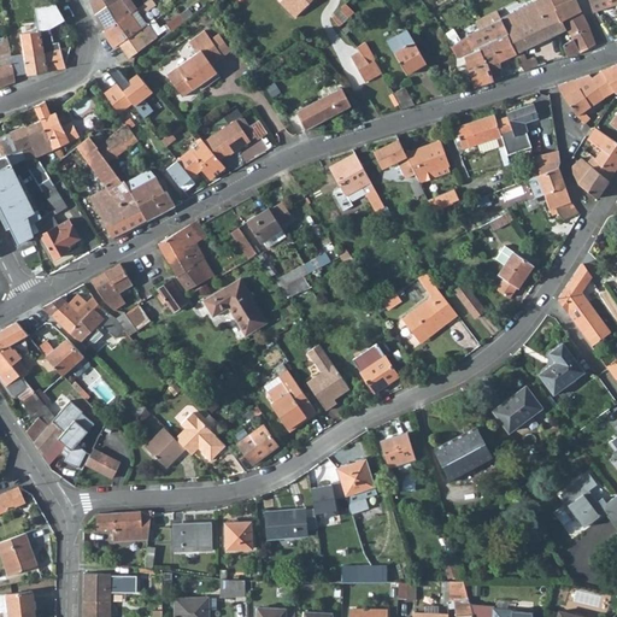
[(89,0),(95,15),(116,0),(89,0)]
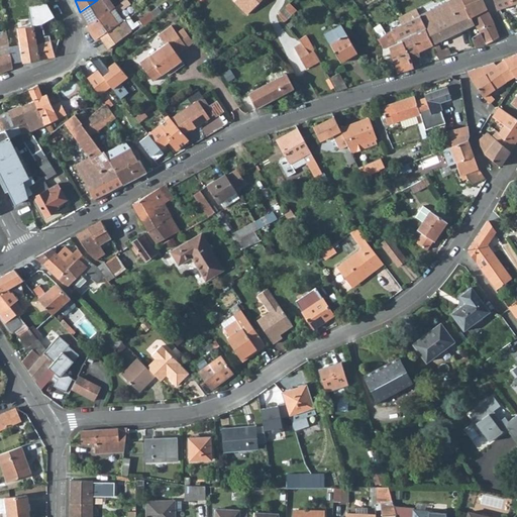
[(97,0),(80,12),(88,25),(114,7),(109,0),(97,0)]
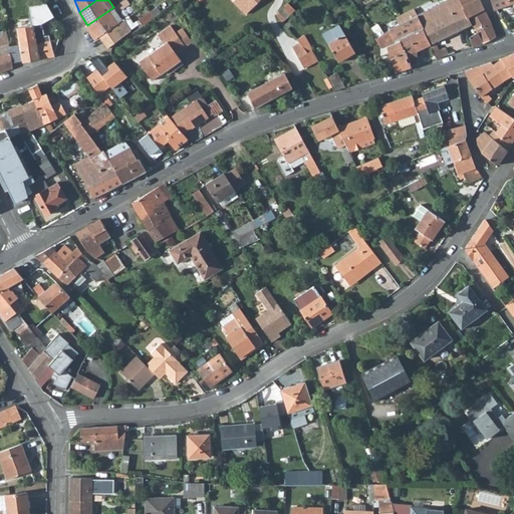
[(85,26),(94,39),(99,36),(122,19),(117,12),(130,4),(126,0),(122,0),(113,7),(87,25),(85,26)]
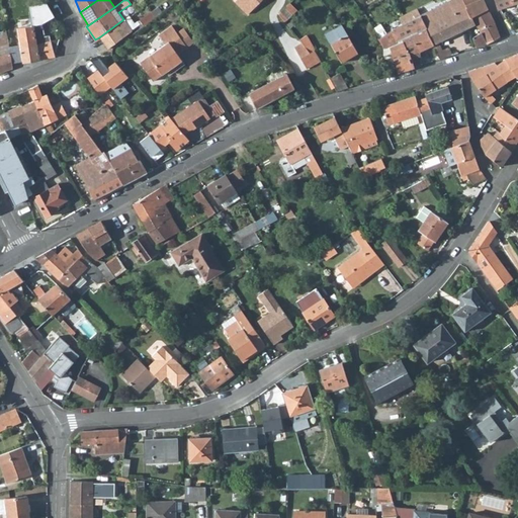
[(236,0),(235,1),(247,14),(252,10),(250,5),(254,0),(256,0),(259,3),(261,0),(236,0)]
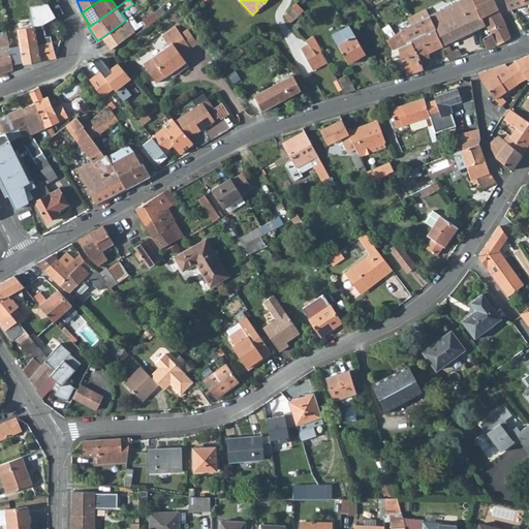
[(259,0),(255,5),(257,10),(265,3),(261,0),(259,0)]
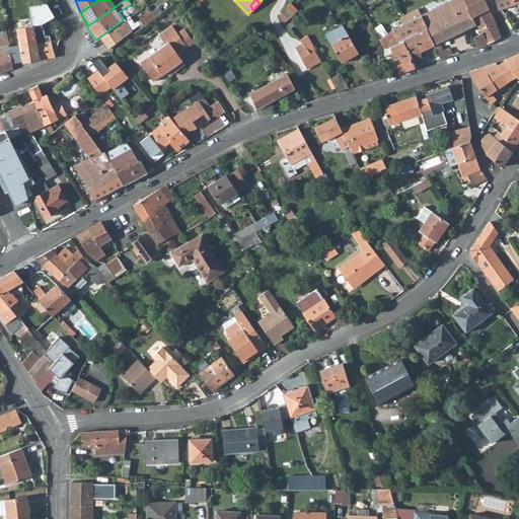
[(435,47),(441,59),(452,56),(449,48),(444,50),(440,42),(476,24),(482,33),(473,38),(476,48),(488,45),(501,38),(496,23),(489,9),(472,18),(467,8),(463,0),(451,0),(421,15),(434,45),(435,47)]
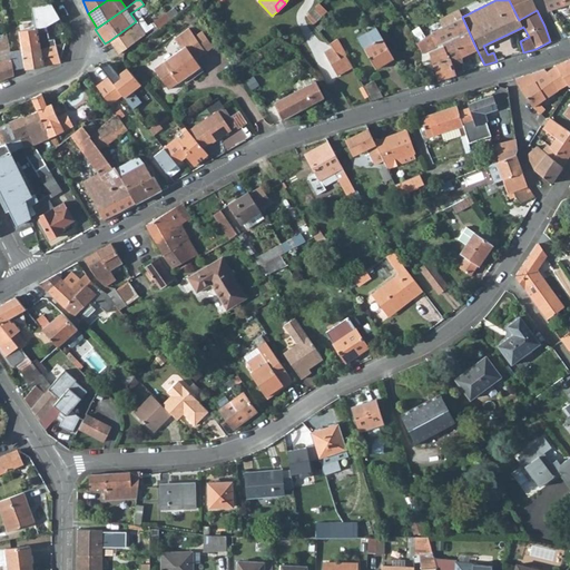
[(509,0),(513,9),(519,20),(537,10),(532,0),(509,0)]
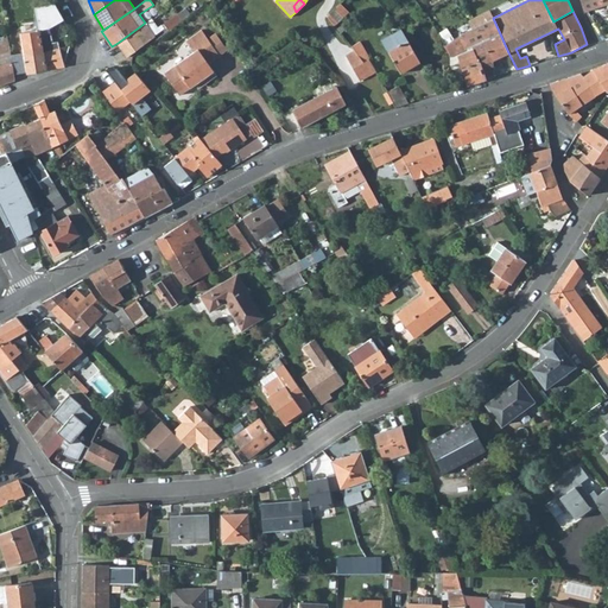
[(607,0),(580,0),(583,11),(586,11),(606,5),(607,8),(607,0)]
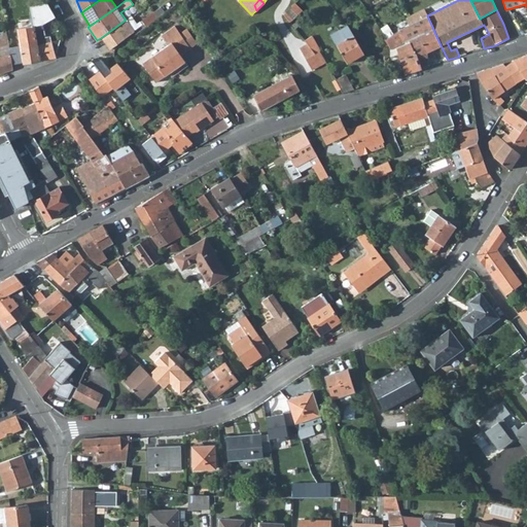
[(40,61),(56,58),(55,56),(49,36),(45,37),(42,24),(55,16),(47,3),(30,6),(31,7),(40,61)]
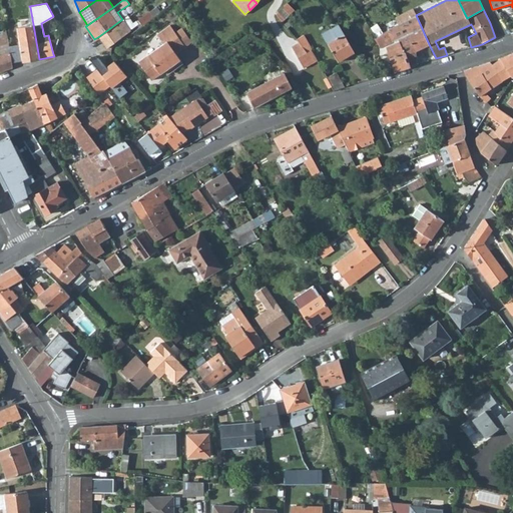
[(276,14),(283,21),(295,10),(287,3),(276,14)]
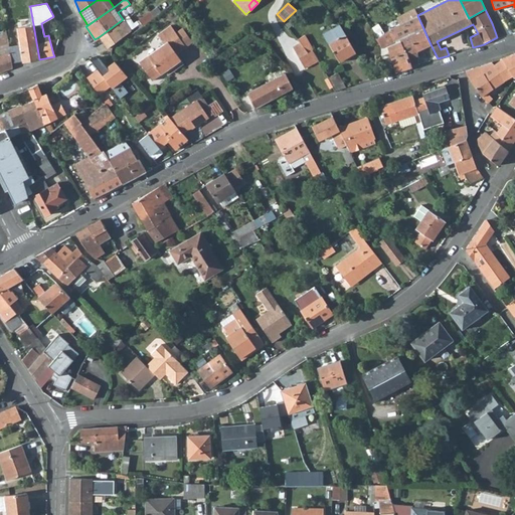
[(14,8),(23,61),(39,59),(30,7),(29,6),(14,8)]
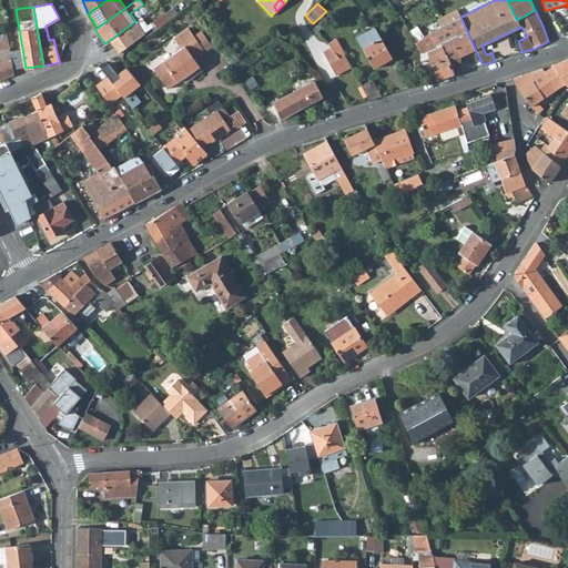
[(153,27),(155,30),(178,13),(173,7),(150,23),(153,27)]
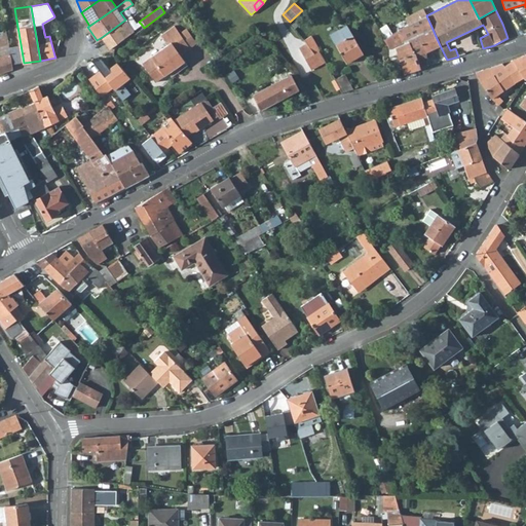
[(125,20),(134,31),(139,27),(137,24),(132,16),(130,15),(125,20)]
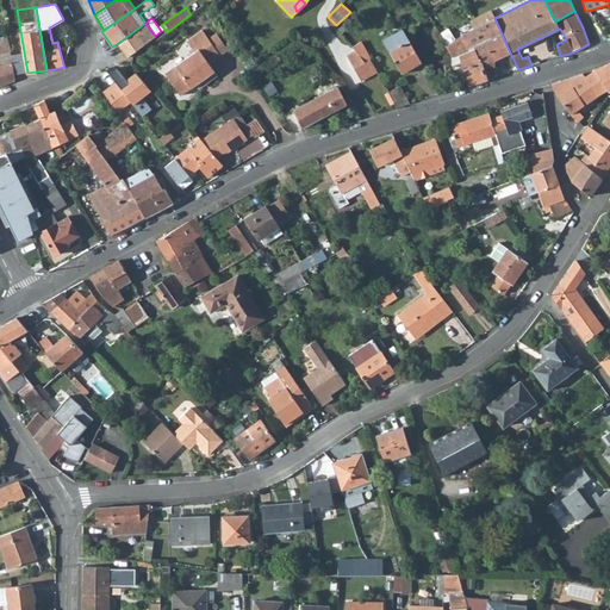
[(486,41),(495,60),(510,53),(495,18),(477,26),(474,29),(460,35),(461,36),(467,49),(473,47),(486,41)]
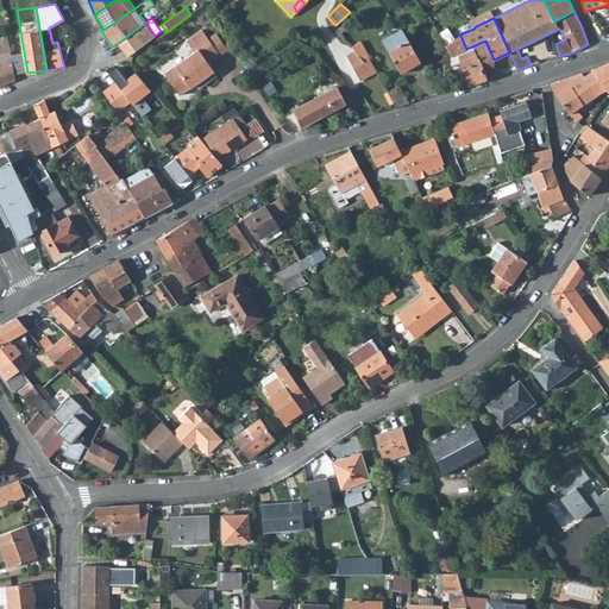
[(118,43),(127,56),(155,37),(155,36),(145,23),(118,43)]
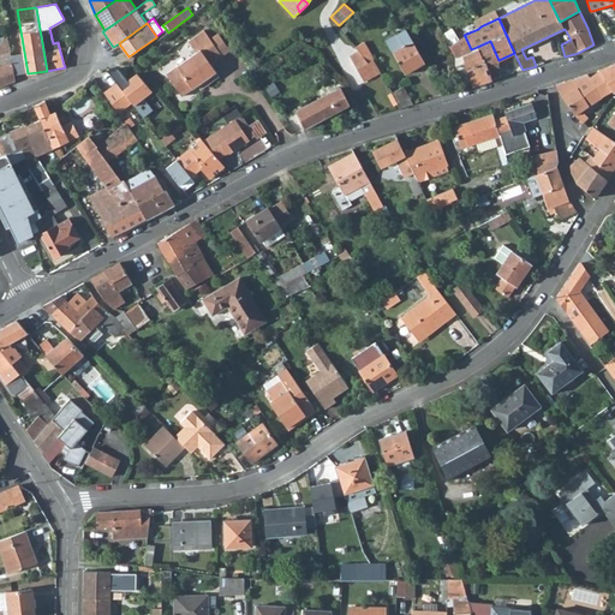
[(341,29),(345,34),(351,28),(347,24),(341,29)]
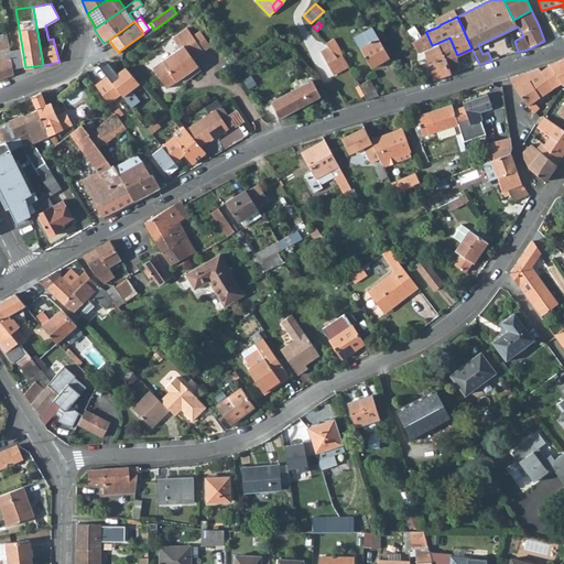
[(354,38),(371,67),(380,63),(379,60),(388,55),(372,26),(354,38)]
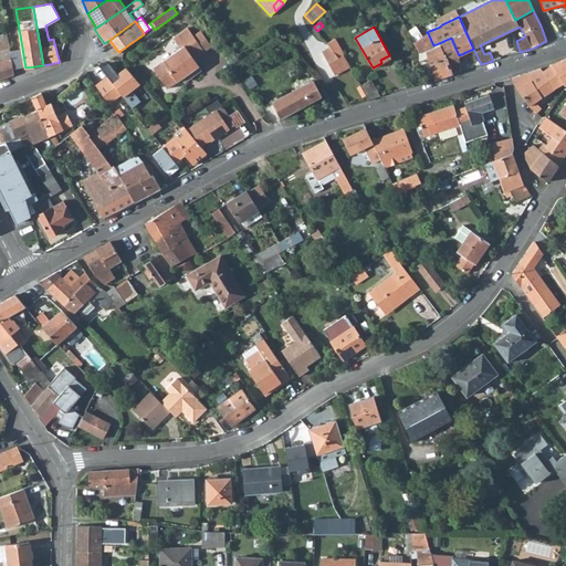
[(153,67),(167,88),(182,77),(188,74),(191,77),(201,71),(199,66),(194,59),(205,52),(194,37),(188,28),(174,38),(180,48),(153,67)]
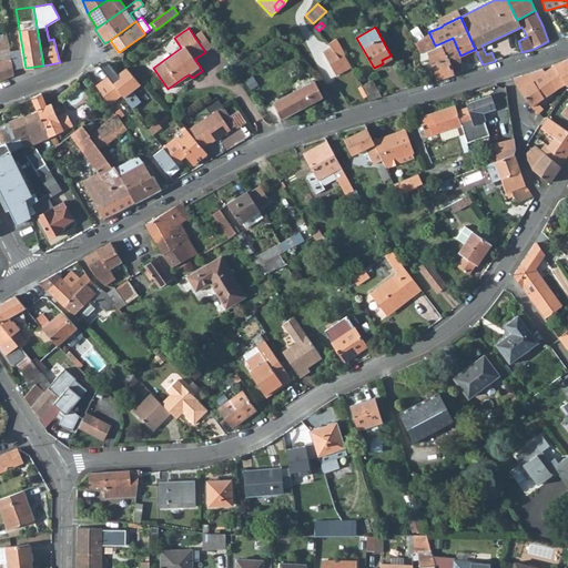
[(405,34),(409,42),(414,40),(414,39),(409,31),(405,34)]
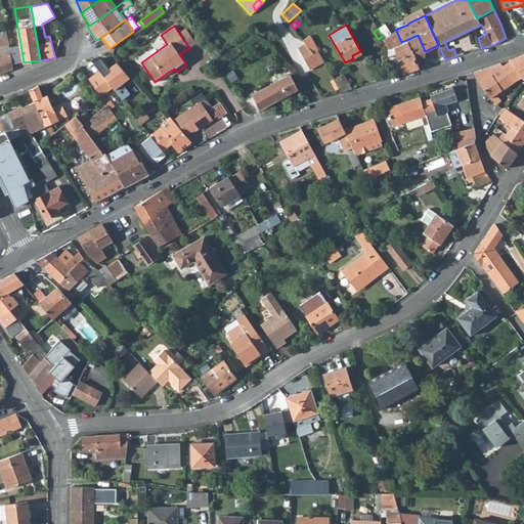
[(195,43),(185,30),(179,34),(189,48),(195,43)]
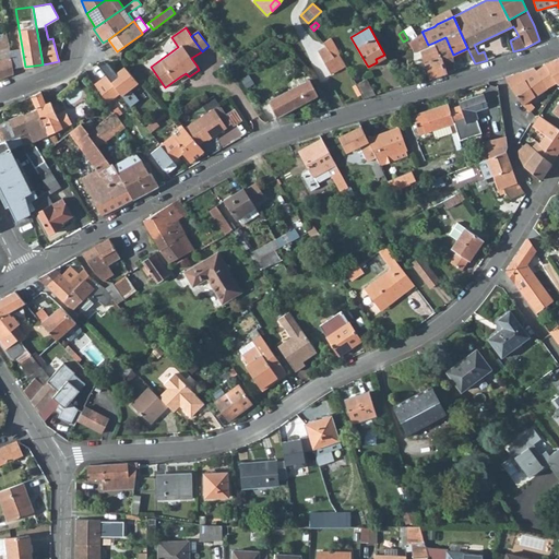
[(408,42),(414,51),(420,49),(428,45),(423,33),(416,36),(414,38),(409,42),(408,42)]
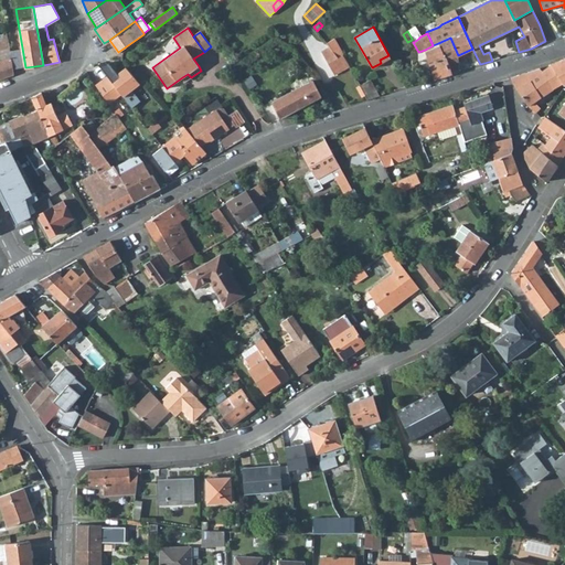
[(0,80),(14,74),(13,68),(11,59),(9,42),(7,34),(2,35),(3,38),(0,39),(0,80)]
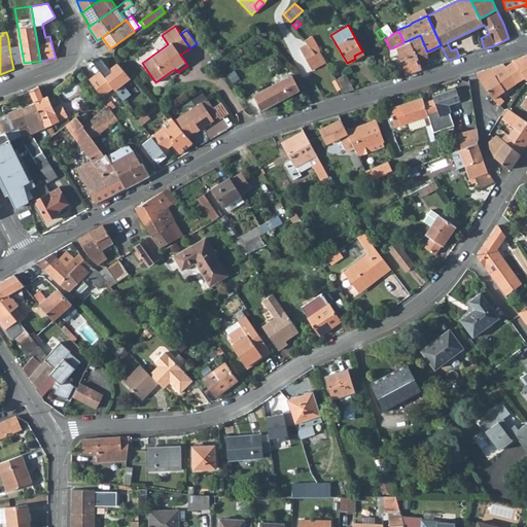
[(401,60),(406,73),(429,66),(427,54),(427,51),(420,35),(409,40),(410,42),(397,47),(401,60)]
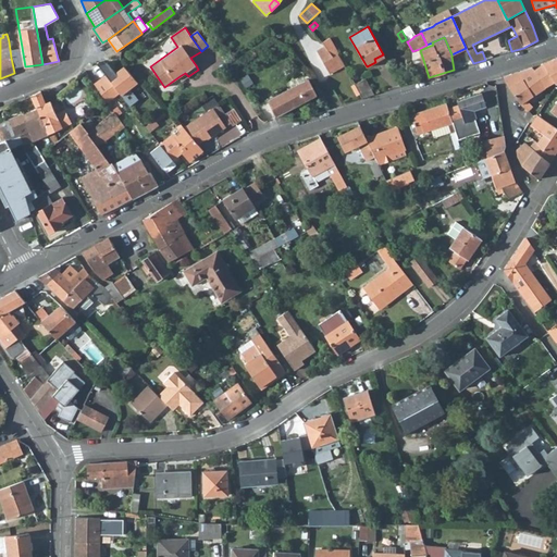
[(324,47),(333,57),(337,54),(338,53),(329,38),(322,42),(324,47)]
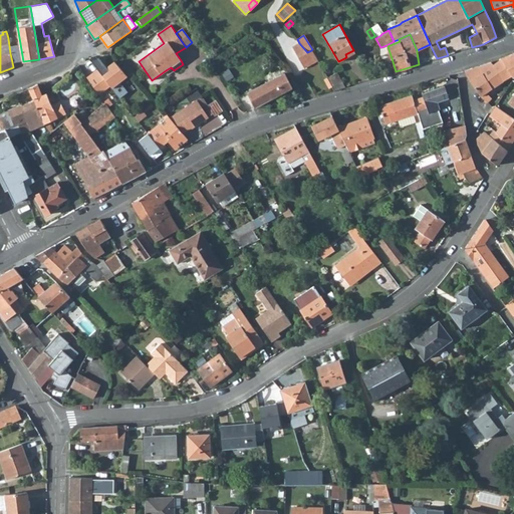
[(292,47),(298,57),(307,52),(299,43),(292,47)]
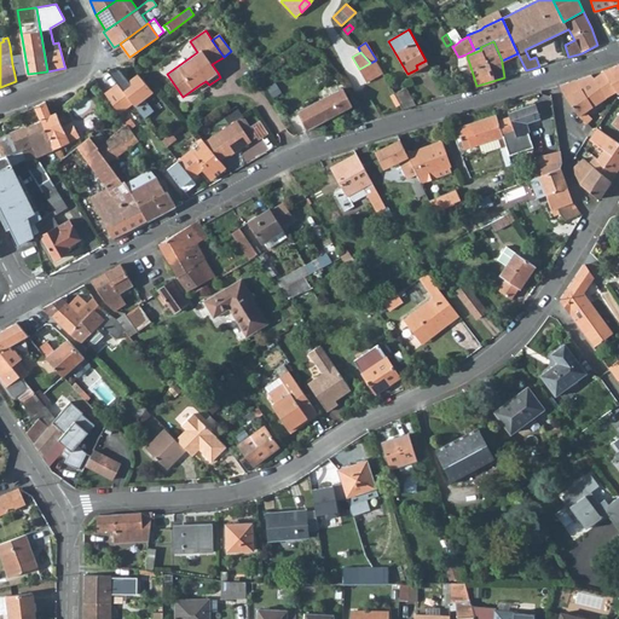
[(502,61),(502,63),(519,56),(518,53),(502,61)]
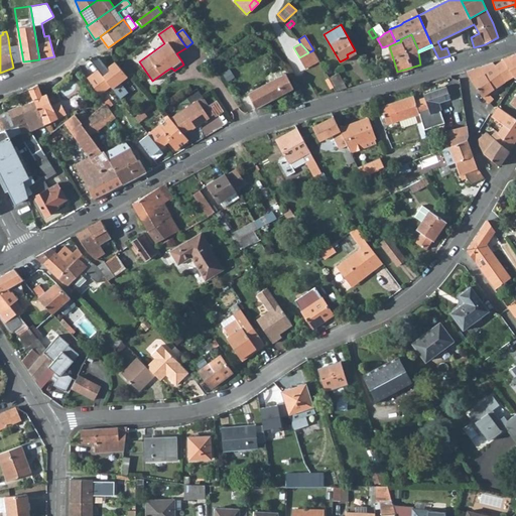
[(382,57),(389,60),(393,58),(389,46),(388,45),(382,47),(382,57)]
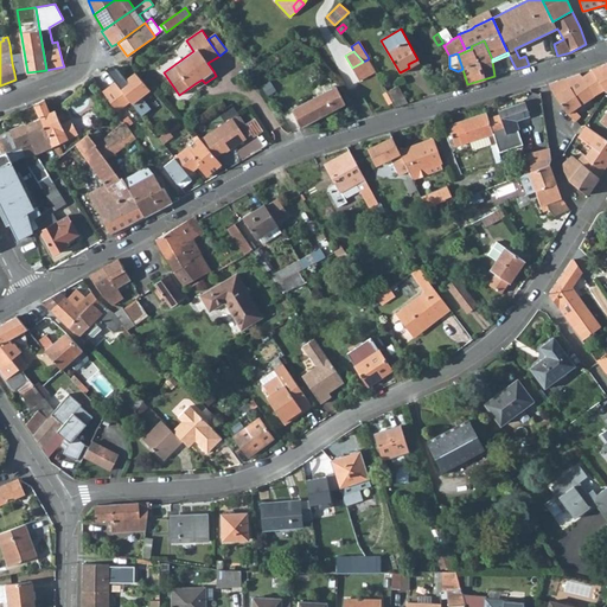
[(352,68),(359,81),(375,71),(368,59),(363,62),(352,68)]
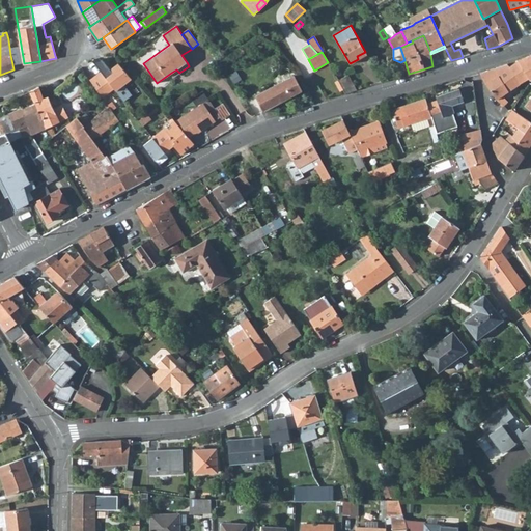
[(516,62),(527,79),(530,75),(530,55),(515,61),(516,62)]
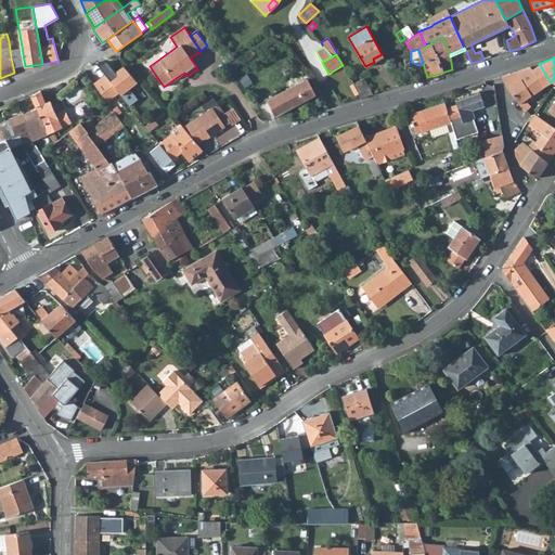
[(530,66),(502,76),(518,104),(526,111),(530,105),(525,99),(551,82),(540,65),(532,69),(530,66)]
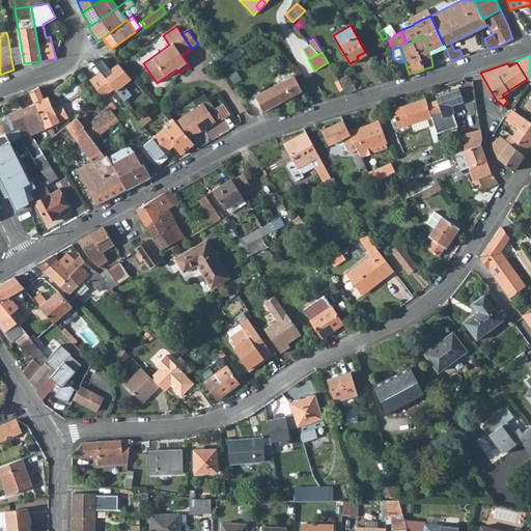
[(123,84),(132,79),(118,63),(110,70),(107,66),(101,72),(113,87),(116,90),(123,102),(132,95),(123,84)]
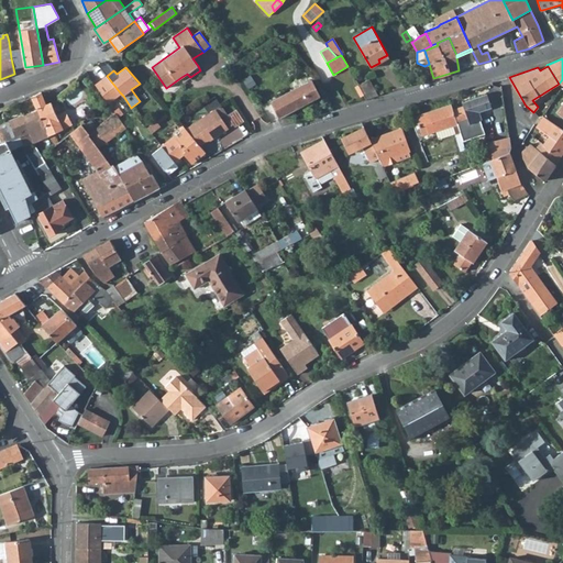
[(107,76),(95,85),(108,102),(120,92),(107,76)]
